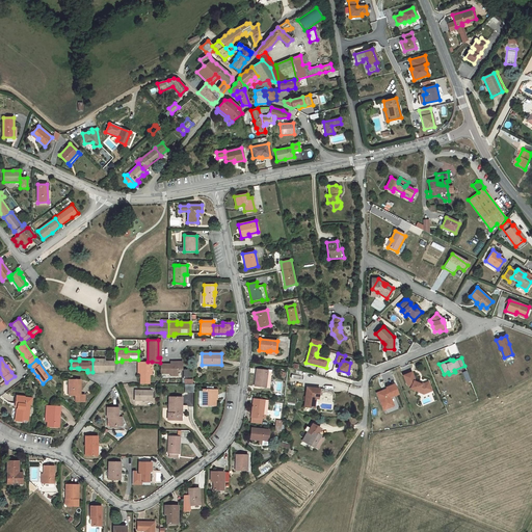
[(105,360),(92,360),(92,372),(98,372),(98,370),(104,370),(114,370),(114,362),(105,362),(105,360)]
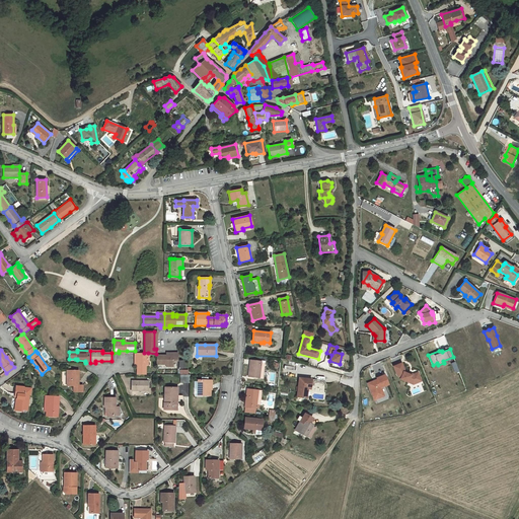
[(148,358),(142,358),(142,353),(135,353),(135,358),(138,358),(138,365),(137,374),(145,375),(145,365),(147,365),(148,358)]
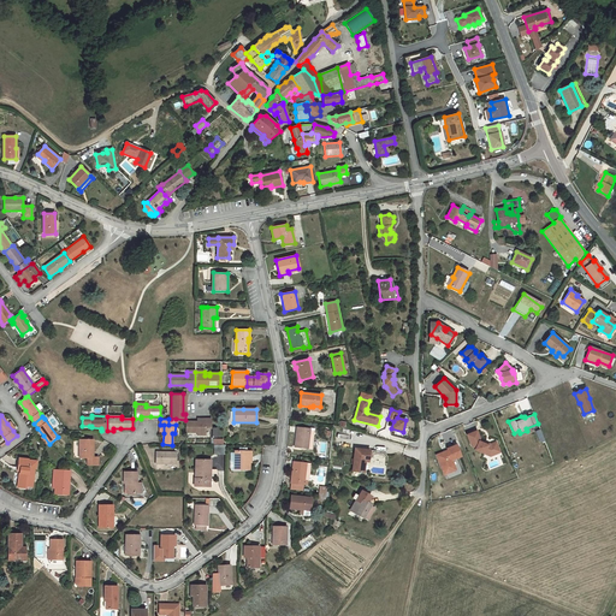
[(206,428),(212,428),(212,420),(206,420),(206,422),(197,422),(185,422),(185,432),(197,432),(197,434),(206,434),(206,428)]
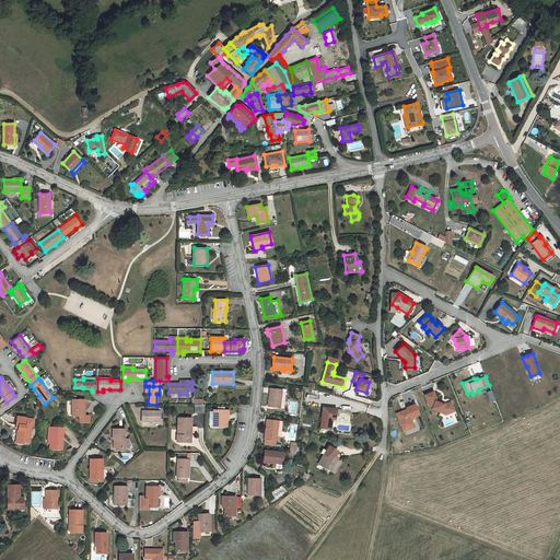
[(281,389),(269,388),(268,407),(280,408),(281,389)]
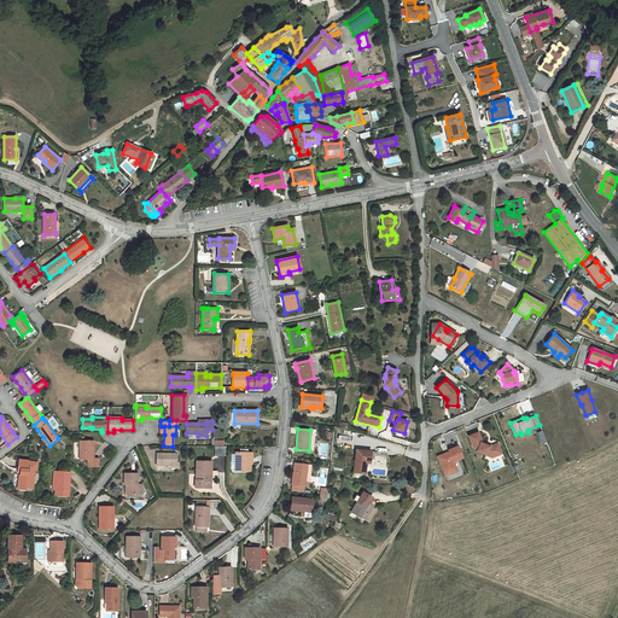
[(482,441),(478,432),(468,436),(473,448),(477,450),(476,452),(491,458),(494,453),(500,450),(497,443),(491,445),(489,447),(483,444),(484,443),(481,442),(482,441)]
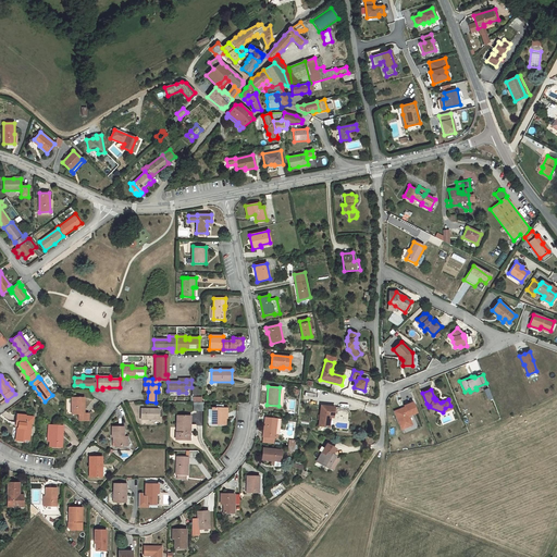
[(84,398),(72,398),(72,413),(79,413),(79,421),(88,420),(88,413),(84,413),(84,398)]
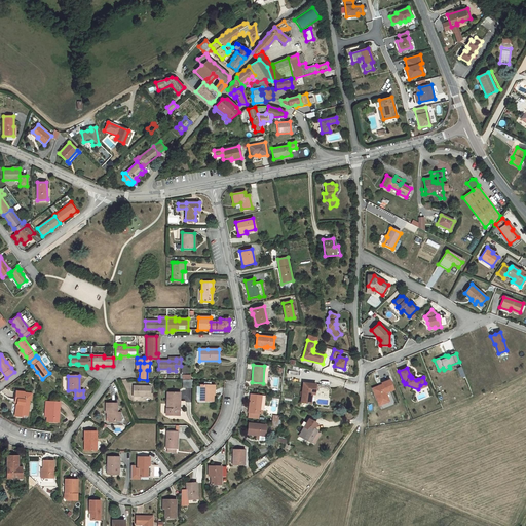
[(393,389),(389,380),(381,383),(382,384),(372,388),(377,401),(381,399),(382,403),(388,401),(385,392),(393,389)]
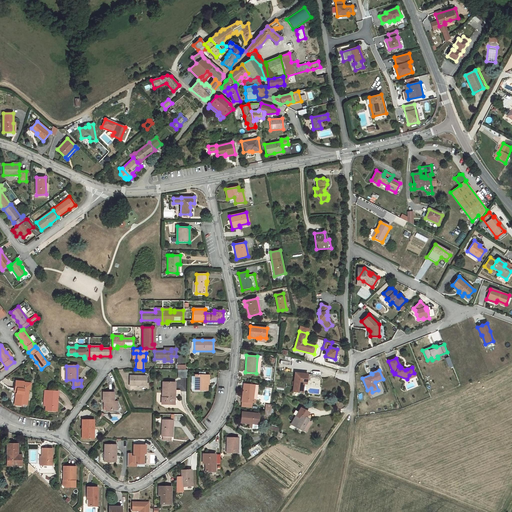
[(307,374),(295,373),(293,392),(302,393),(303,384),(306,384),(307,374)]
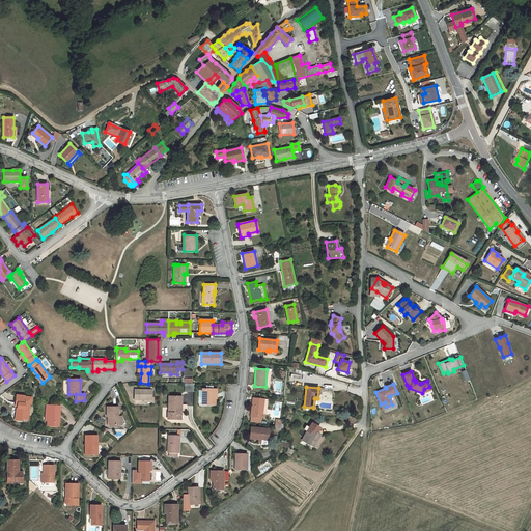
[(331,389),(320,388),(319,399),(333,401),(334,393),(331,389)]
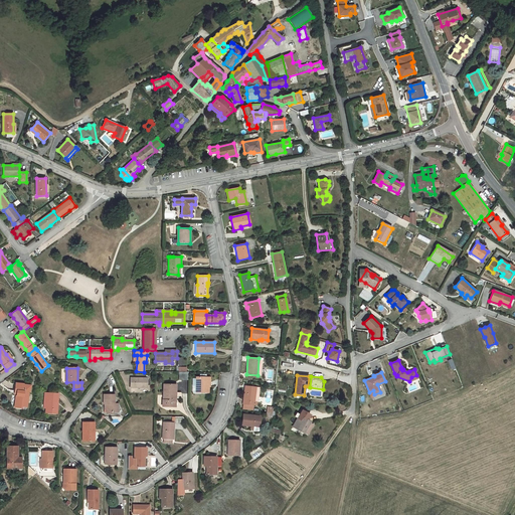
[(147,378),(130,378),(130,387),(147,387),(147,378)]
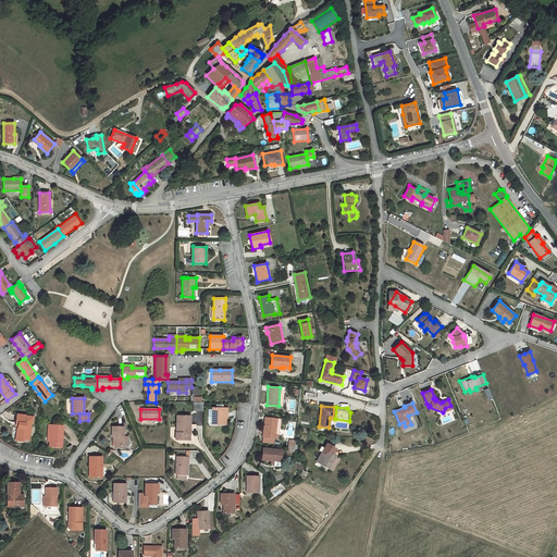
[(227,409),(212,409),(212,423),(224,423),(224,419),(224,418),(225,418),(225,413),(227,413),(227,409)]
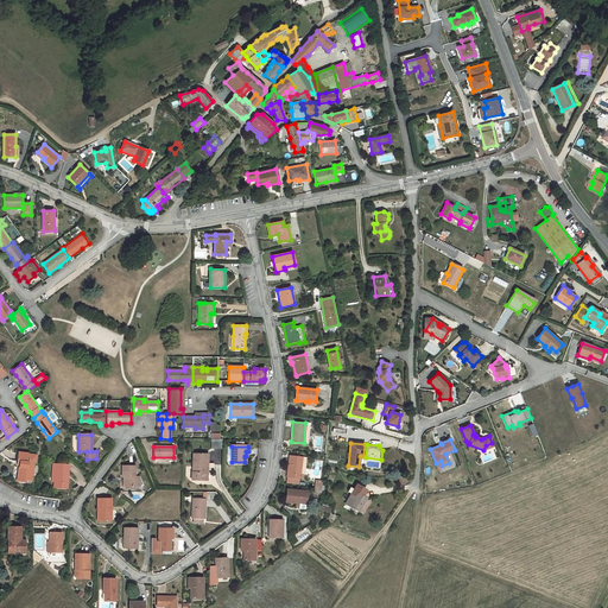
[(18,462),(20,462),(19,466),(18,481),(25,482),(26,480),(31,480),(33,462),(36,462),(36,455),(19,454),(18,462)]
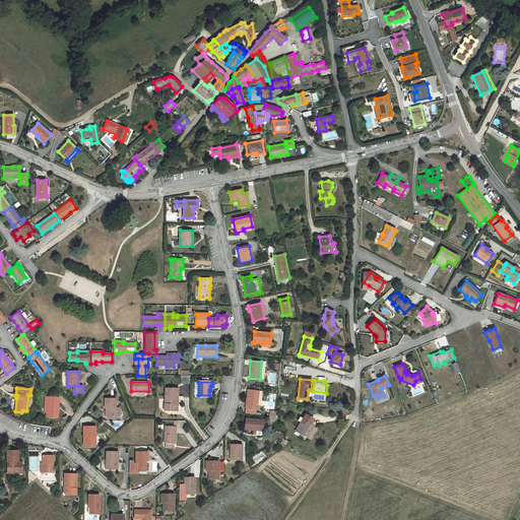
[(178,389),(166,388),(165,404),(164,410),(175,410),(175,404),(177,404),(178,389)]
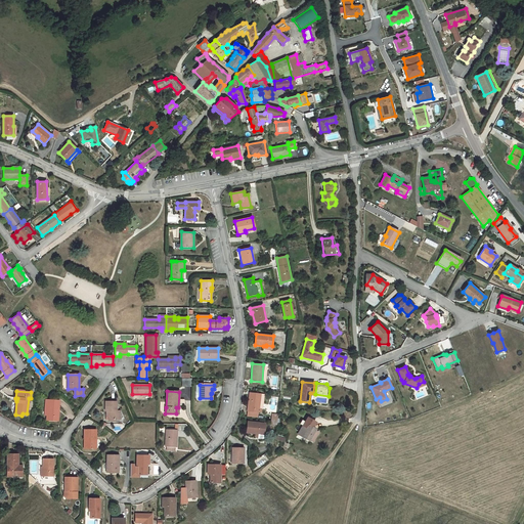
[(260,394),(249,392),(247,411),(258,412),(260,394)]
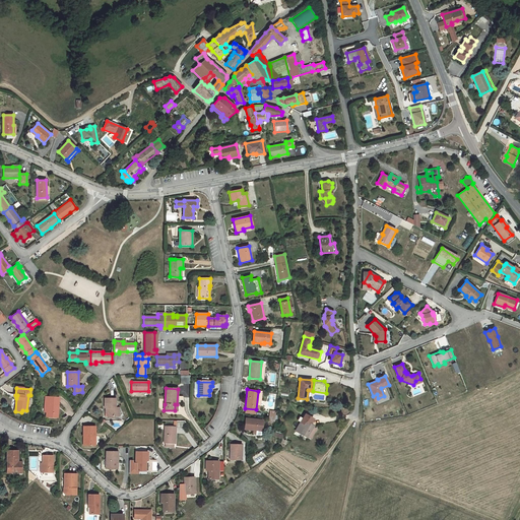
[(46,417),(57,417),(58,408),(56,408),(57,406),(58,406),(59,397),(45,396),(45,403),(47,403),(47,412),(46,417)]
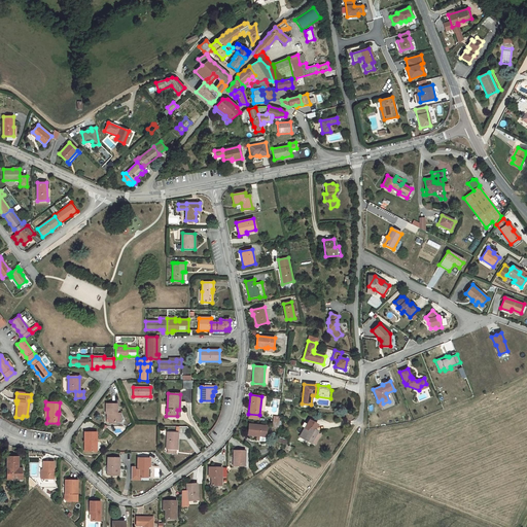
[(114,422),(118,422),(118,413),(116,413),(116,403),(106,403),(106,414),(106,419),(109,419),(109,424),(114,423),(114,422)]
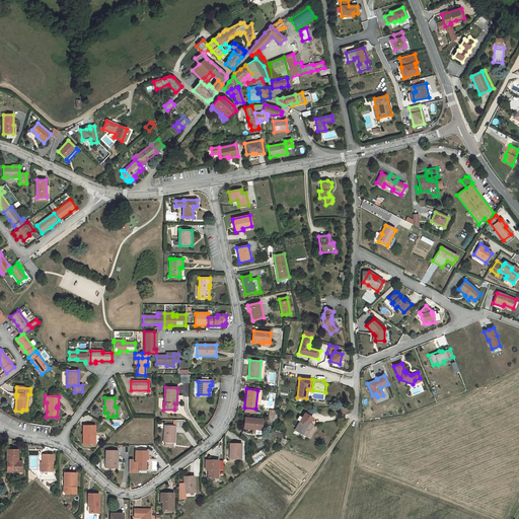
[(312,426),(309,424),(312,419),(304,414),(295,430),(306,436),(312,426)]
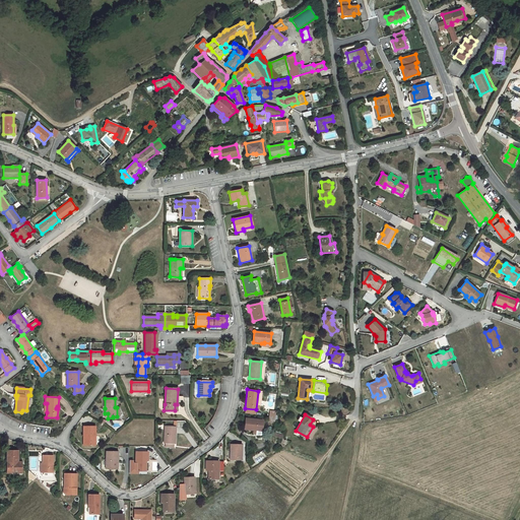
[(263,420),(246,418),(245,430),(253,430),(256,431),(256,430),(261,431),(263,420)]
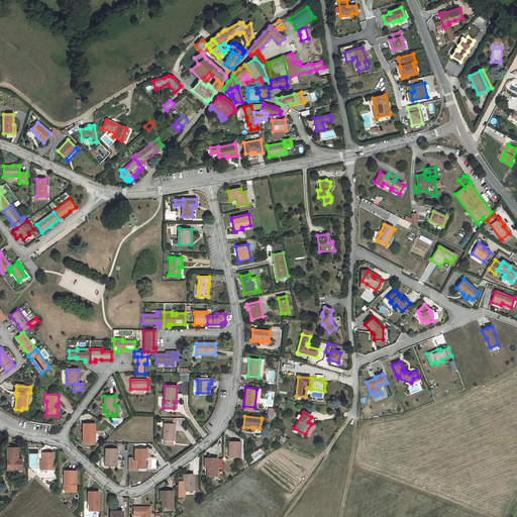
[(175,424),(164,423),(163,441),(165,441),(173,441),(174,441),(175,424)]
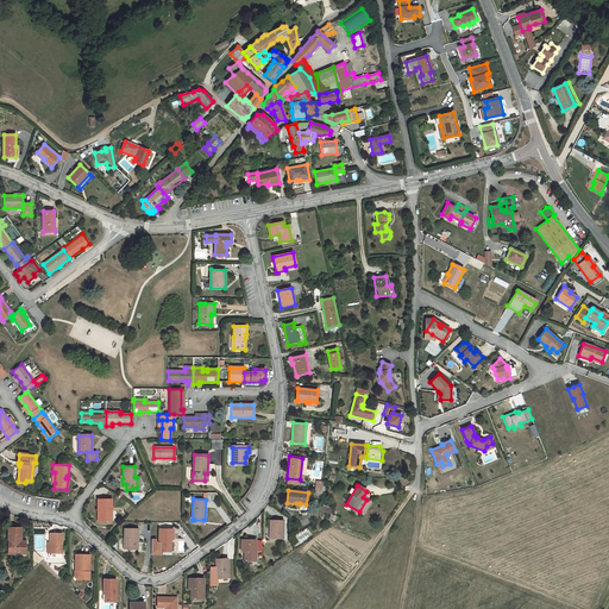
[(112,500),(98,500),(98,510),(100,510),(100,522),(112,521),(112,500)]
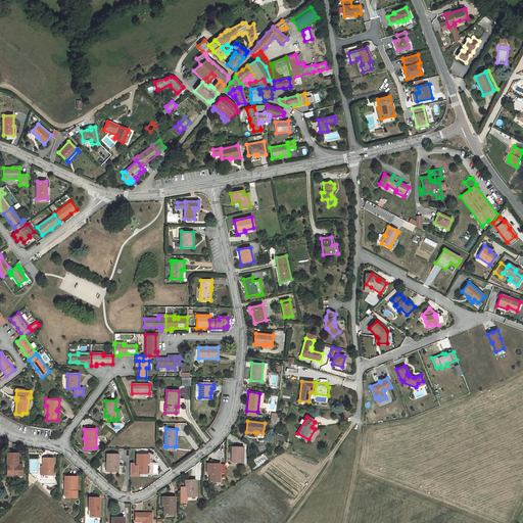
[(319,431),(315,429),(308,439),(313,441),(319,431)]
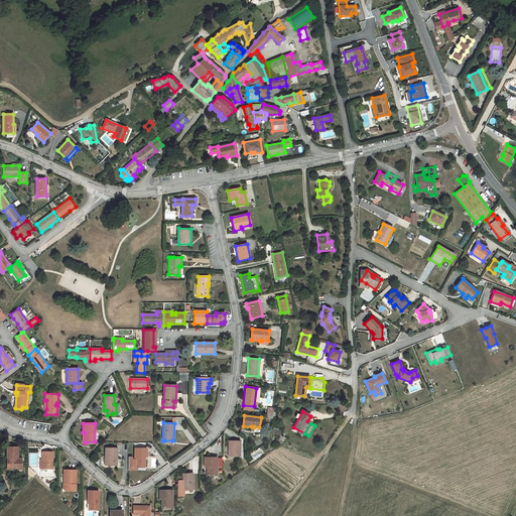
[(230,441),(229,441),(229,448),(228,457),(240,457),(240,441),(239,441),(230,441)]
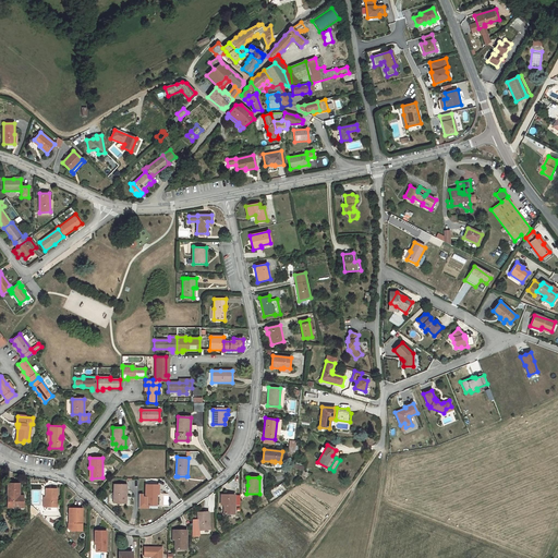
[(23,508),(23,500),(19,500),(19,496),(19,484),(8,484),(8,506),(16,506),(16,508),(23,508)]
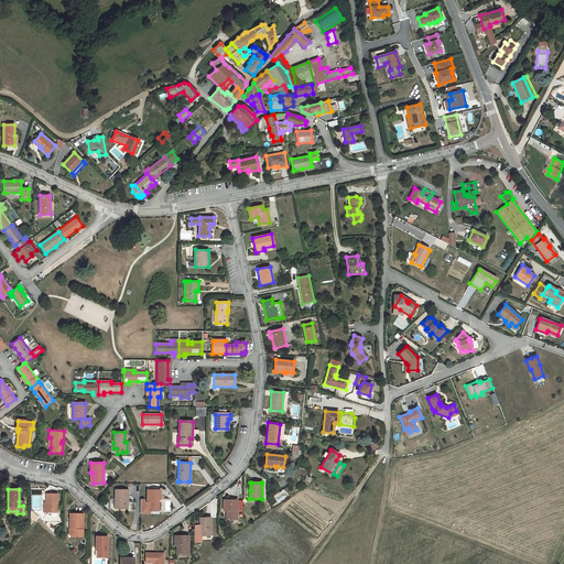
[(128,490),(115,490),(115,508),(127,509),(128,490)]
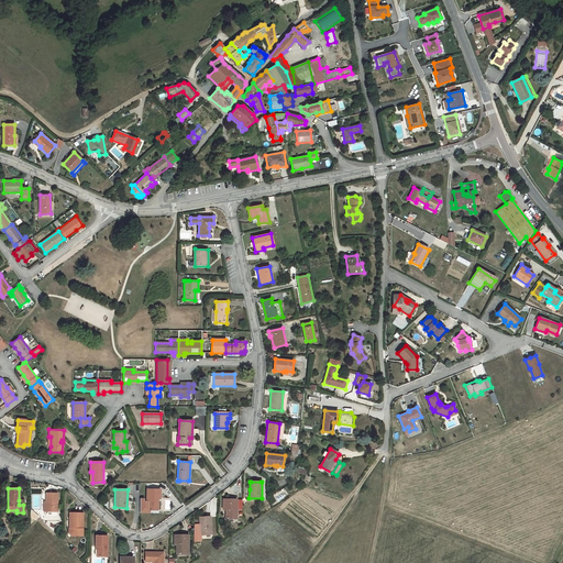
[(159,489),(146,489),(146,510),(155,510),(155,498),(157,498),(159,498),(159,489)]
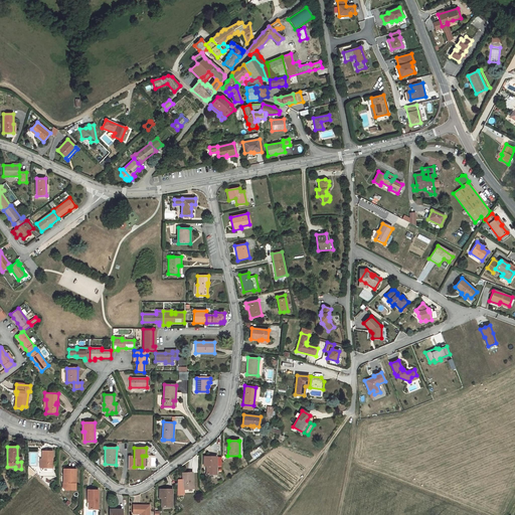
[(52,451),(42,451),(42,459),(41,468),(52,468),(52,451)]
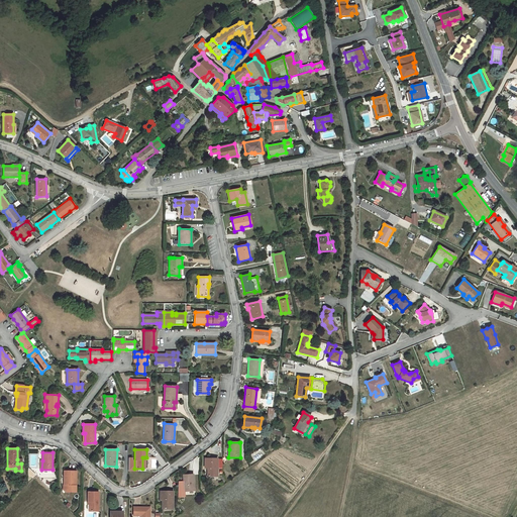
[(217,477),(217,458),(205,458),(205,468),(208,468),(207,476),(217,477)]
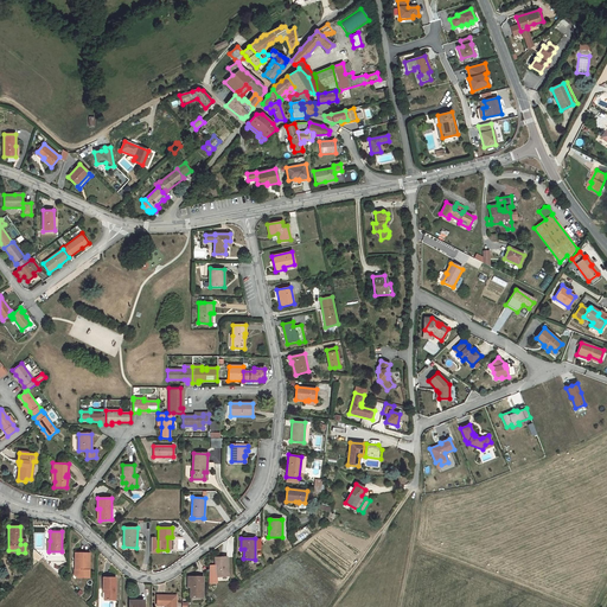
[(76,577),(89,577),(89,553),(75,553),(75,558),(76,558),(76,570),(75,570),(74,575),(76,577)]
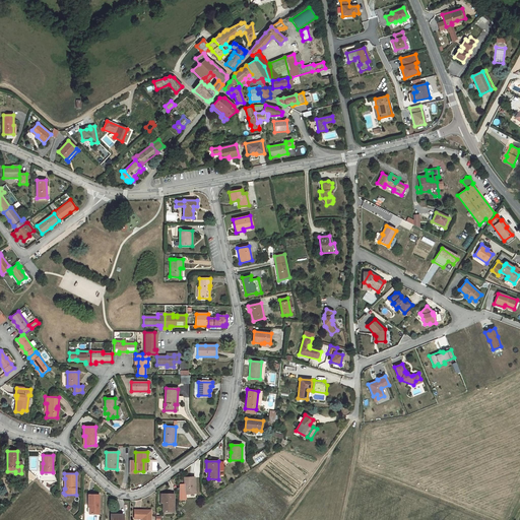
[(194,477),(184,477),(185,484),(179,484),(179,500),(186,499),(185,494),(195,494),(194,477)]
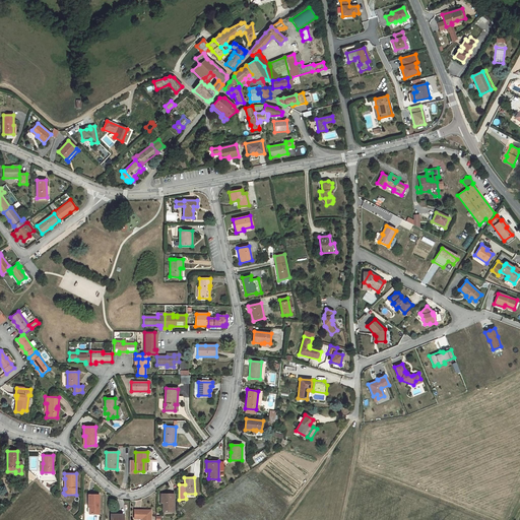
[(160,503),(163,503),(166,503),(166,505),(165,505),(165,512),(174,512),(174,495),(161,494),(160,503)]
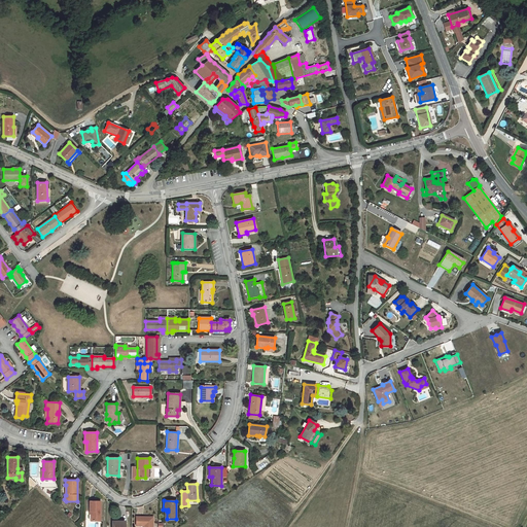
[(91,521),(100,521),(100,501),(90,501),(90,512),(91,512),(91,521)]
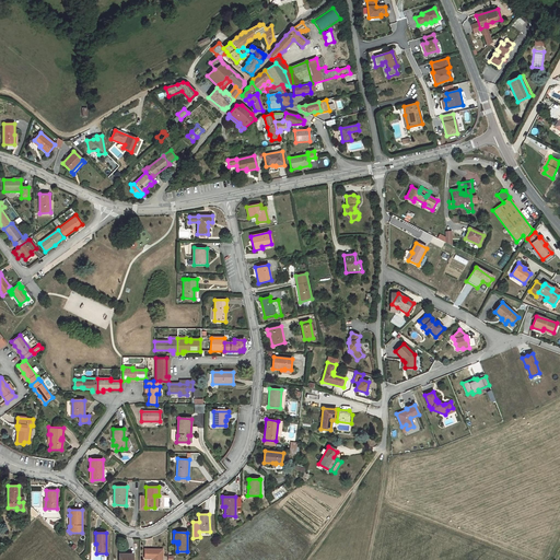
[(162,559),(162,549),(144,549),(144,559),(153,559),(154,559),(153,559),(162,559)]
